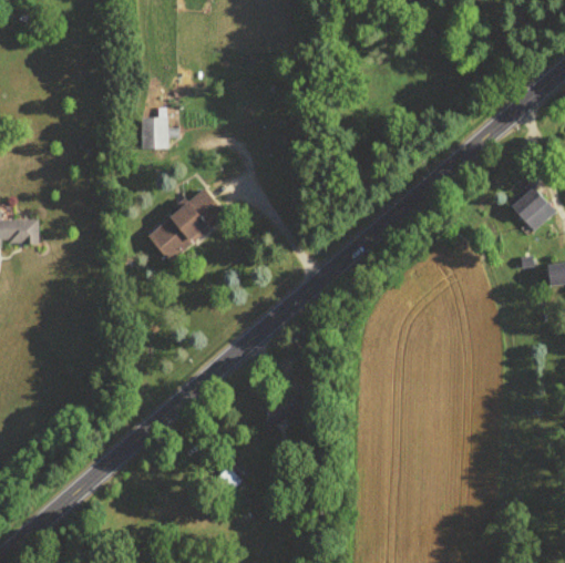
[(142,118),(142,149),(170,149),(170,118),(142,118)]
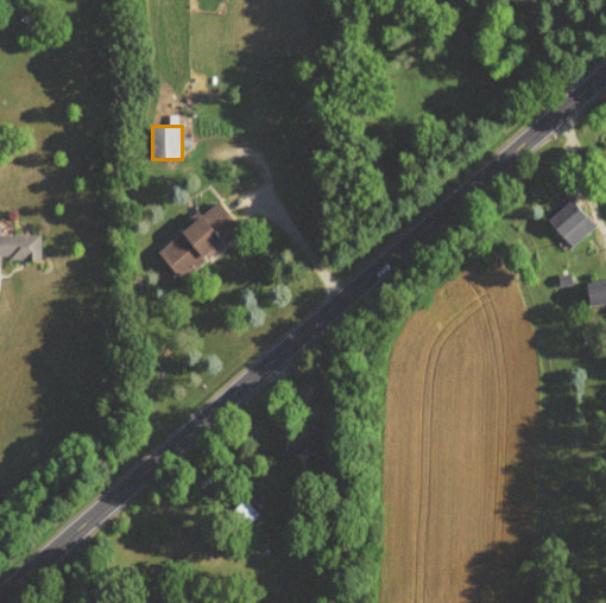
[(598,226),(572,200),(548,223),(574,249),(598,226)]
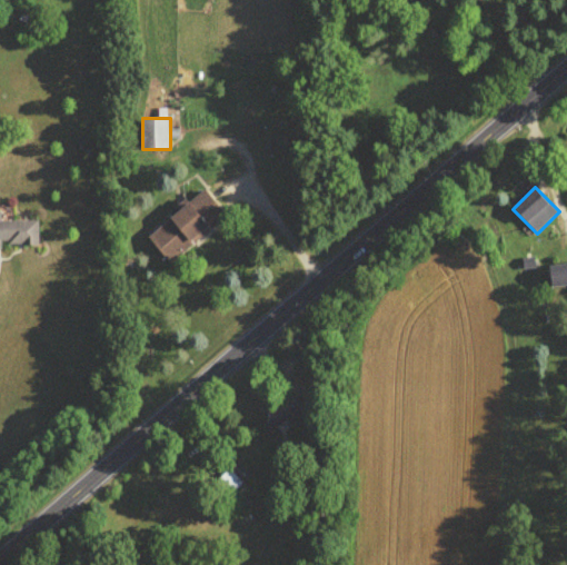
[(148,236),(170,264),(228,217),(205,189),(148,236)]
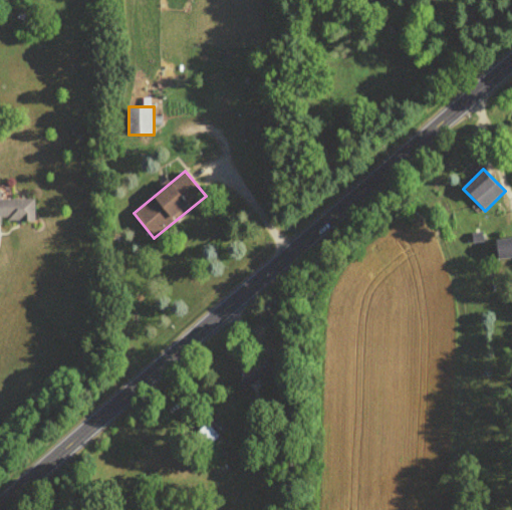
[(0,225),(2,226),(2,222),(35,222),(35,199),(2,199),(2,192),(0,191),(0,225)]
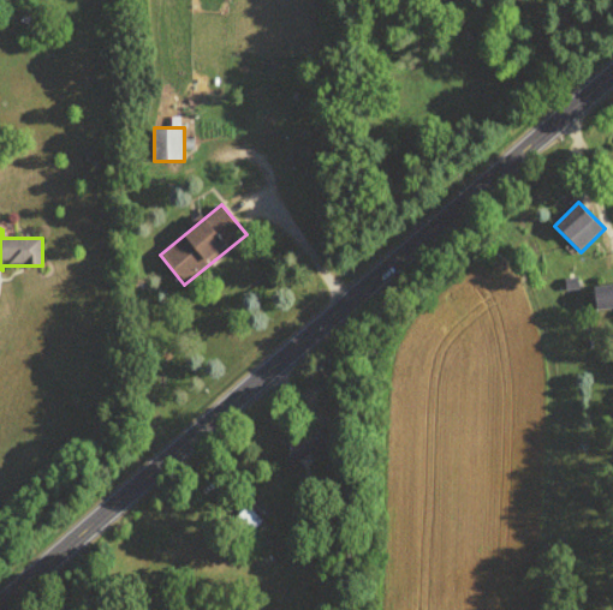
[(612,282),(594,283),(594,308),(612,306),(612,282)]
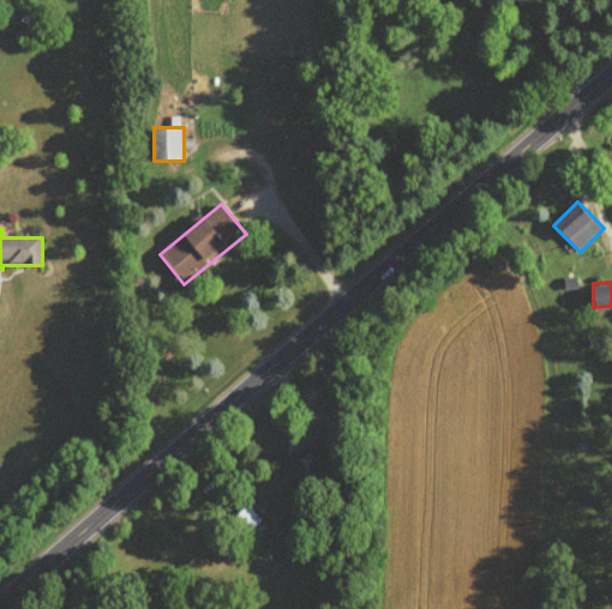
[(263,519),(249,505),(232,519),(246,535),(263,519)]
